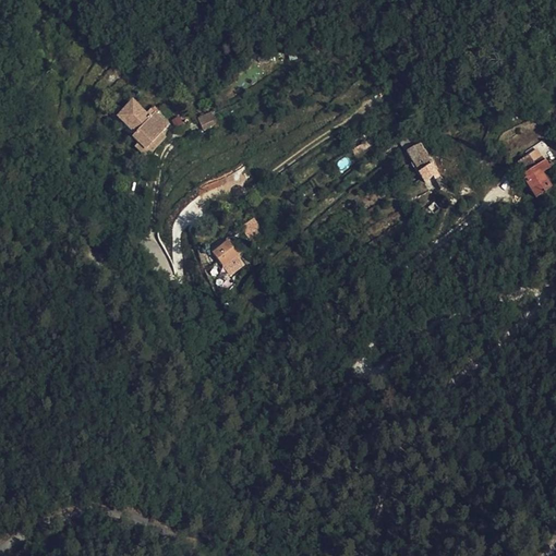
[(135,137),(143,145),(148,150),(166,134),(172,128),(159,115),(162,110),(157,105),(148,113),(135,103),(121,118),(139,134),(135,137)]
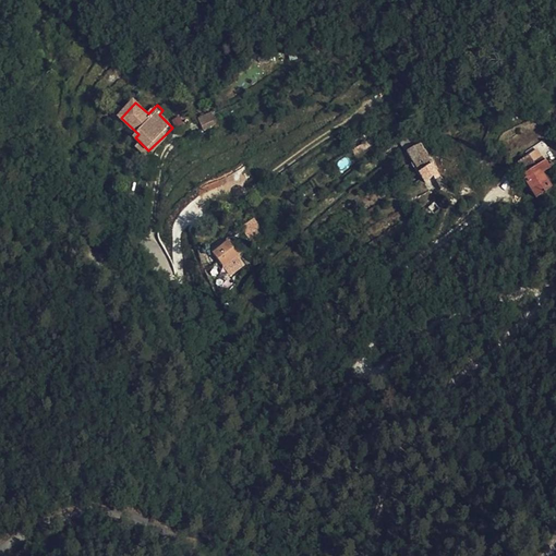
[(200,131),(214,128),(210,115),(196,118),(200,131)]
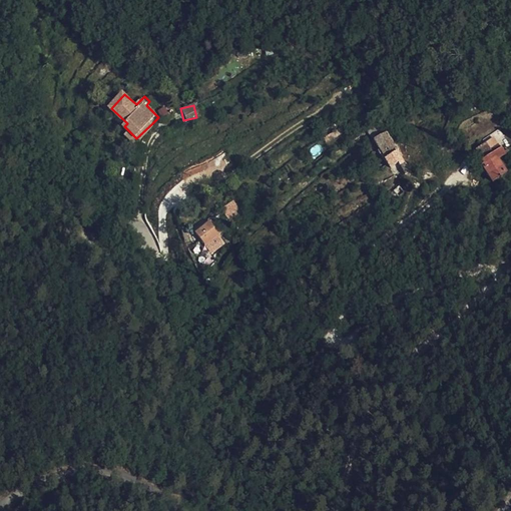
[(156,128),(152,123),(136,138),(131,133),(125,138),(135,147),(156,128)]
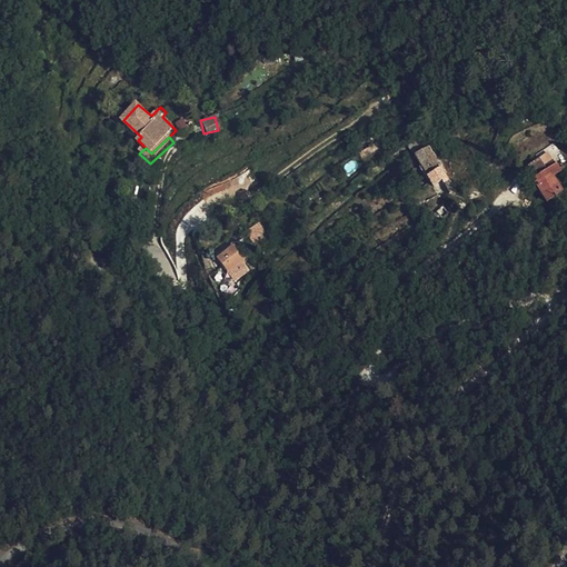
[(430,149),(427,142),(414,151),(418,158),(430,149)]
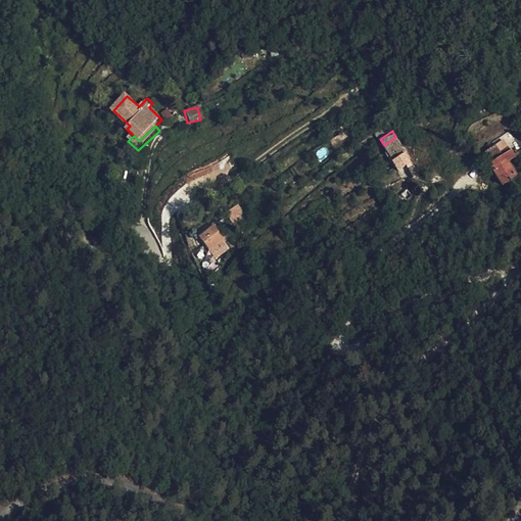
[(387,150),(399,142),(395,137),(384,145),(387,150)]
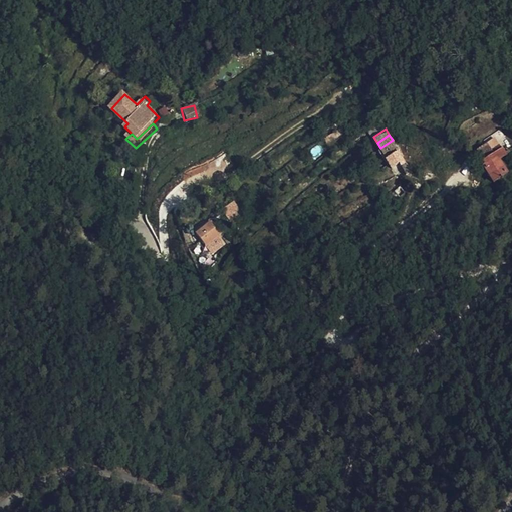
[(382,152),(395,144),(393,140),(380,148),(382,152)]
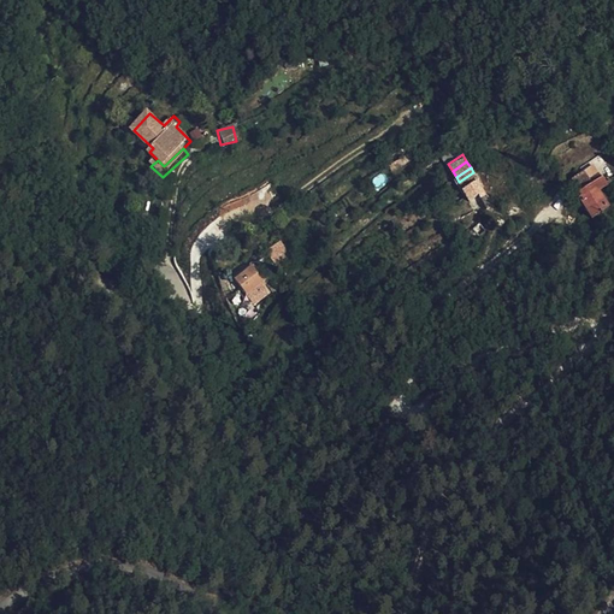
[(582,196),(596,214),(610,202),(596,187),(590,178),(584,170),(572,179),(584,194),(582,196)]
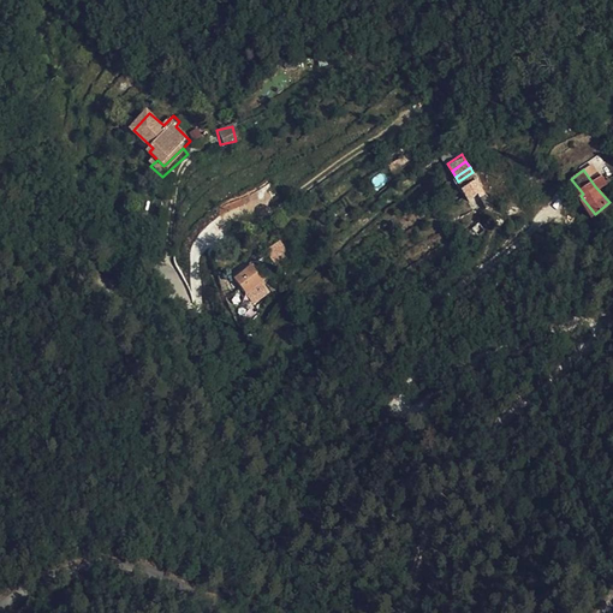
[(460,186),(476,178),(472,172),(458,182),(460,186)]
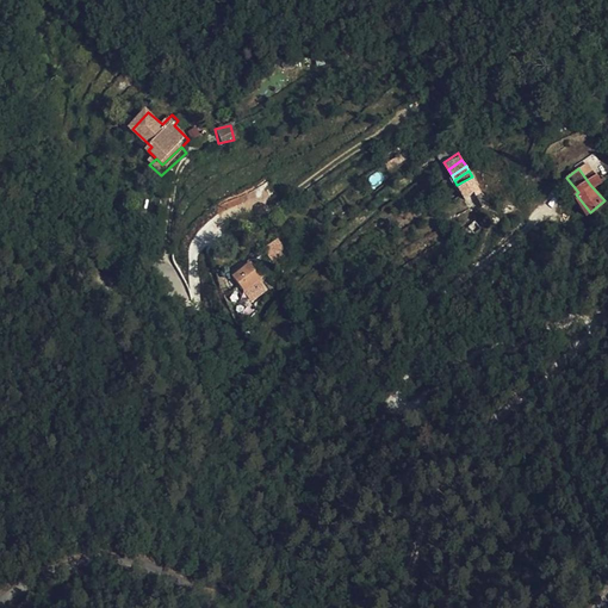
[(584,177),(590,185),(600,180),(599,178),(593,171),(584,177)]
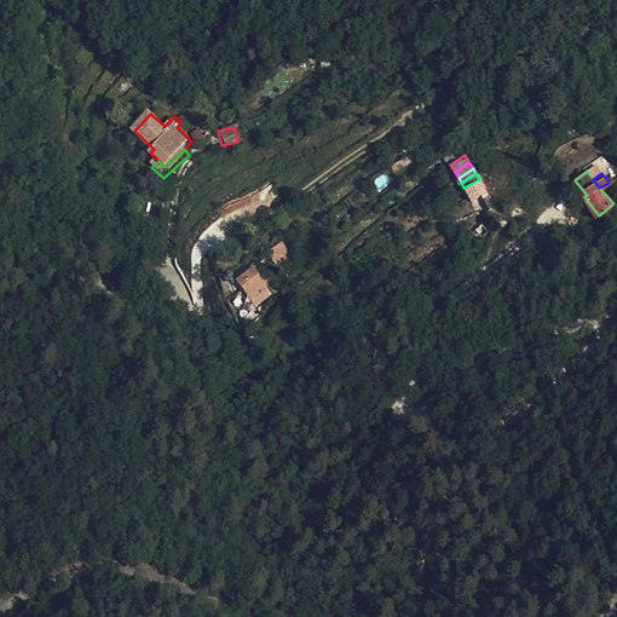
[(382,174),(370,184),(376,194),(390,185),(382,174)]
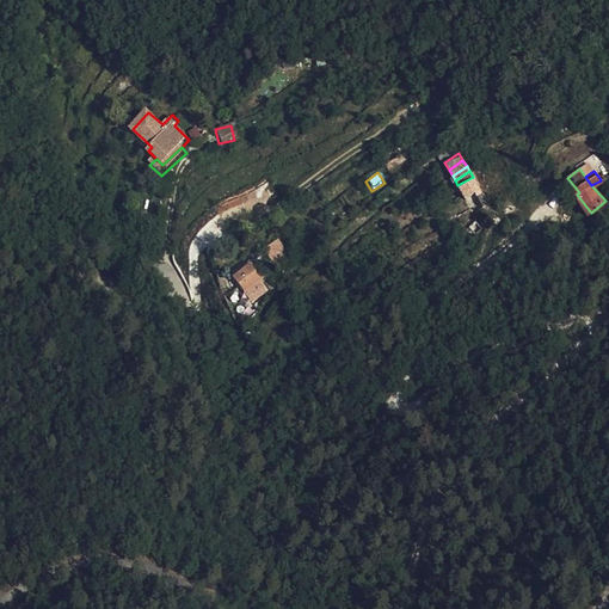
[(463,196),(479,186),(473,177),(457,185),(463,196)]
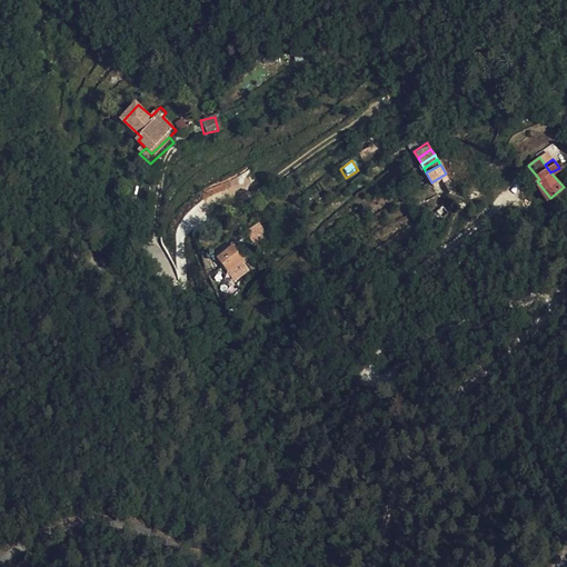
[(236,251),(234,247),(217,257),(227,274),(248,260),(241,248),(236,251)]
